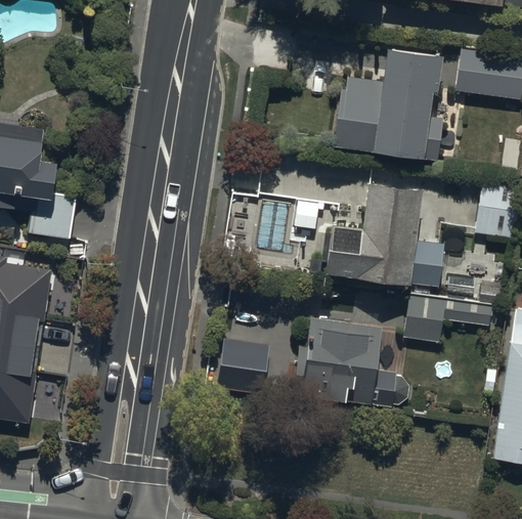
[(443,52),(385,44),(380,78),(348,74),(346,85),(342,84),(334,142),(421,154),(420,157),(437,159),(443,117),(429,115),(432,87),(438,88),(443,52)]
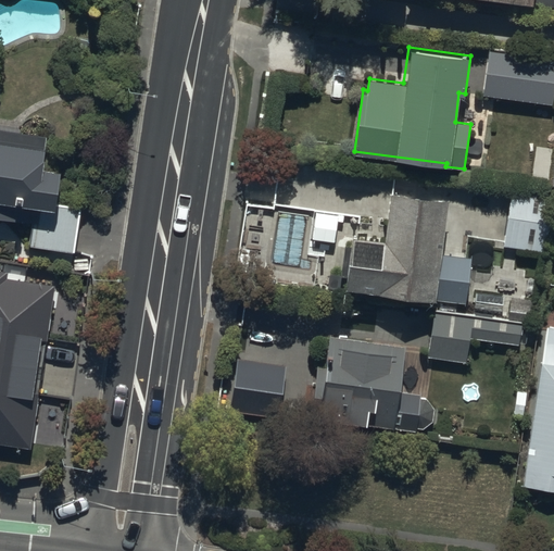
[(553,59),(489,51),(483,99),(553,108),(553,59)]
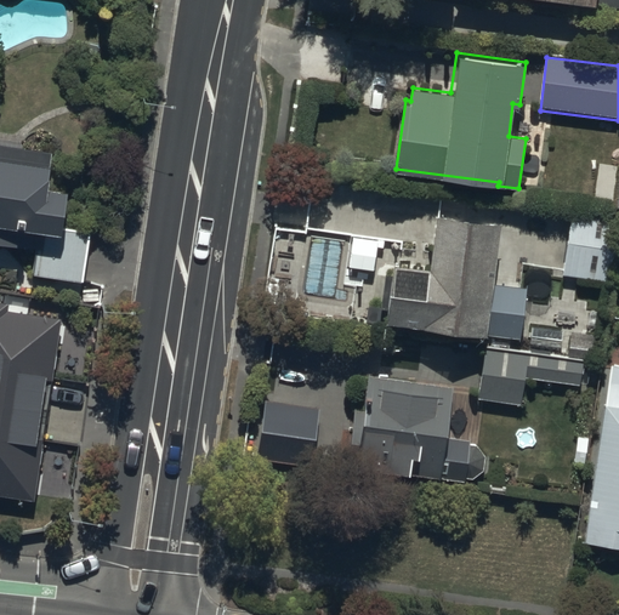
[(50,166),(0,158),(0,246),(15,249),(12,268),(35,272),(34,279),(81,286),(89,235),(64,232),(68,204),(63,203),(64,192),(46,189),(50,166)]
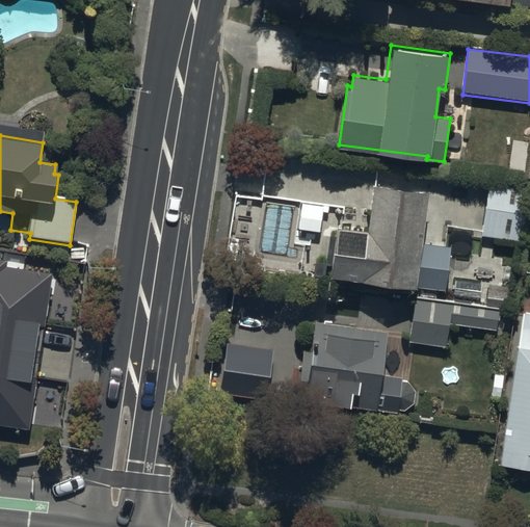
[(421,244),(428,191),(374,184),(367,230),(336,226),(329,277),(445,291),(451,248),(421,244)]
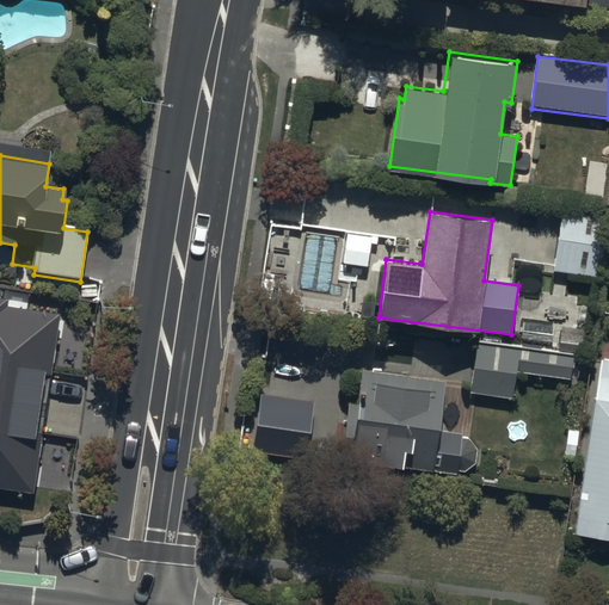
[(608,218),(564,213),(555,272),(603,278),(608,239),(608,218)]
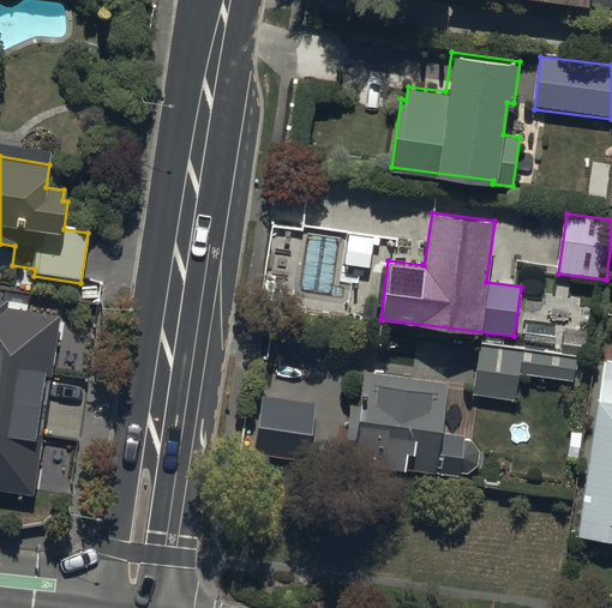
[(77,452),(84,393),(52,390),(60,318),(9,312),(9,302),(0,301),(0,492),(35,497),(41,447),(77,452)]
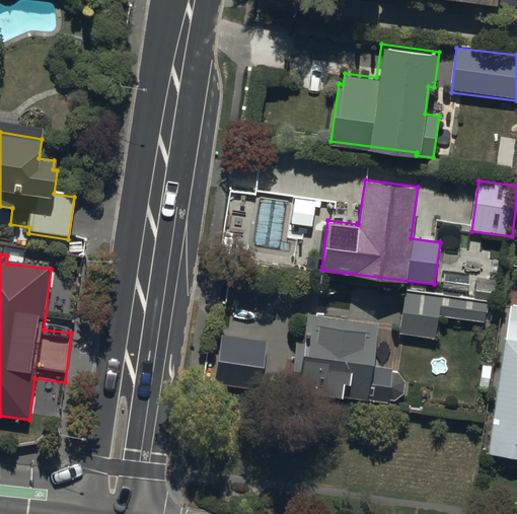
[(487,300),(405,291),(399,335),(436,339),(439,317),(484,323),(487,300)]
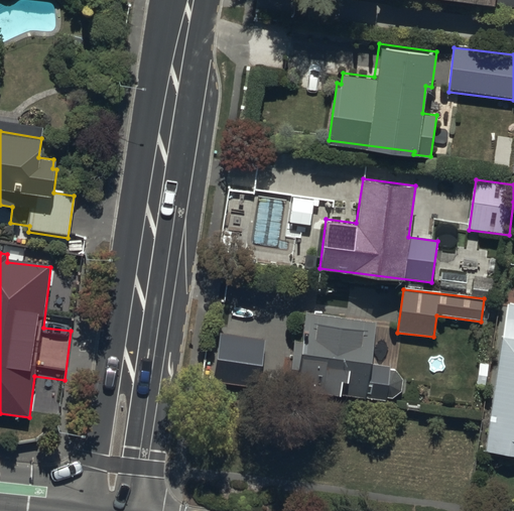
[(513,307),(507,306),(486,452),(513,456),(513,307)]
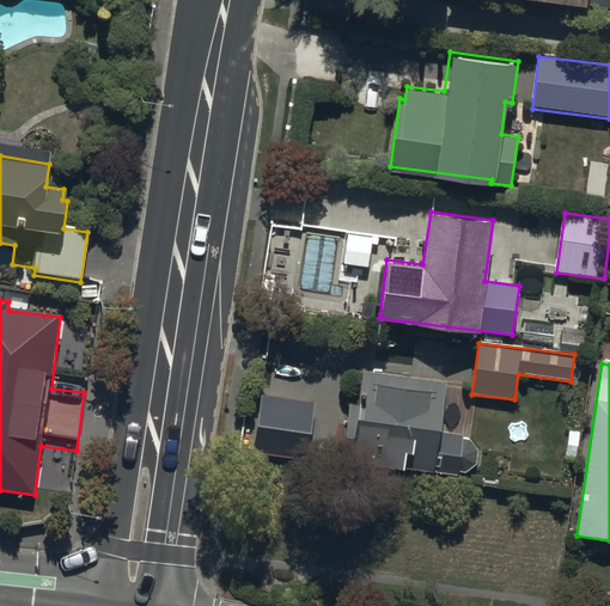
[(345,436),(354,438),(352,461),(458,476),(458,475),(467,475),(477,467),(479,453),(471,442),(463,441),(464,438),(440,434),(446,385),(363,373),(359,405),(349,405),(345,436)]
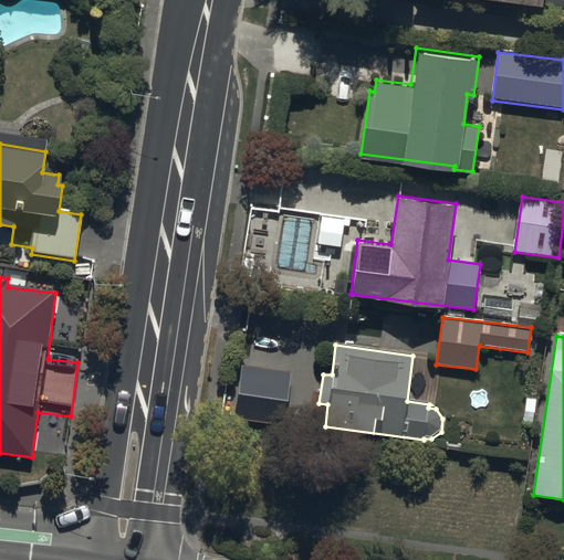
[(293,378),(243,370),(235,423),(284,432),(293,378)]
